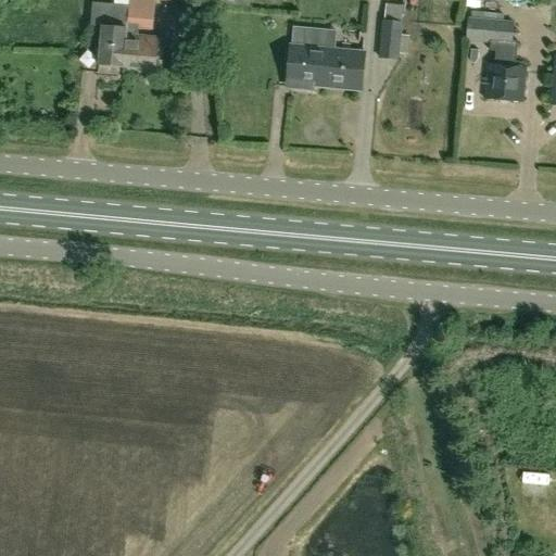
[(123,66),(128,0),(117,0),(117,4),(92,2),(90,24),(102,25),(99,64),(123,66)]
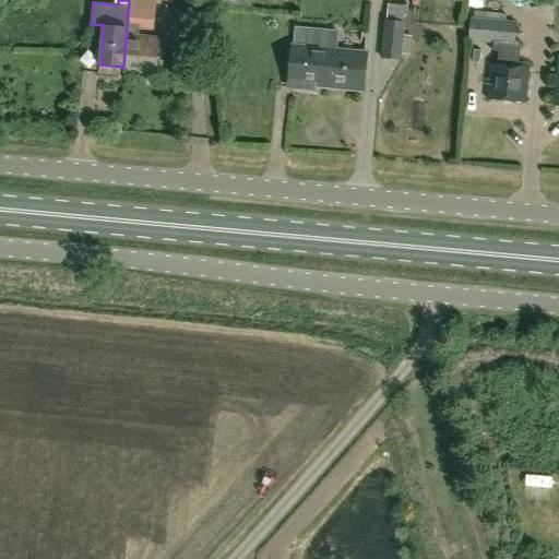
[(129,0),(123,67),(156,70),(159,37),(138,35),(139,28),(154,30),(156,0),(129,0)]
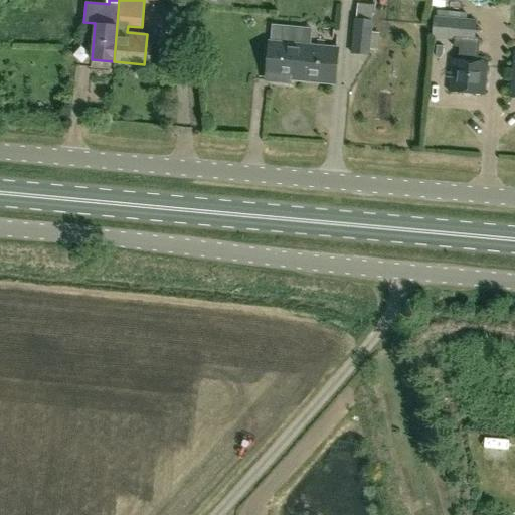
[(368,20),(369,0),(357,0),(355,19),(351,53),(369,55),(373,21),(368,20)]
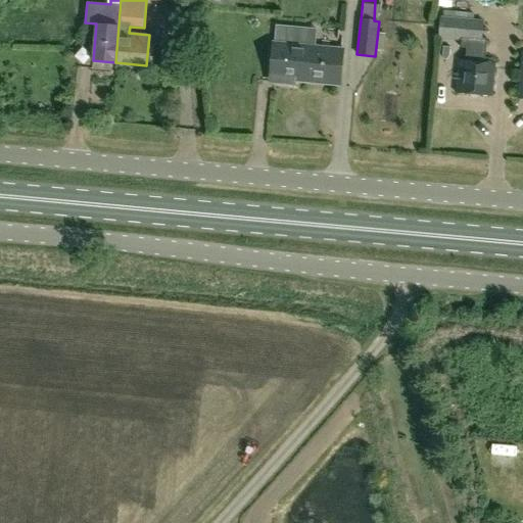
[(485,41),(481,41),(483,21),(440,17),(439,38),(461,40),(461,47),(467,48),(465,61),(459,60),(456,93),(492,96),(495,64),(484,63),(486,41),(485,40),(485,41)]
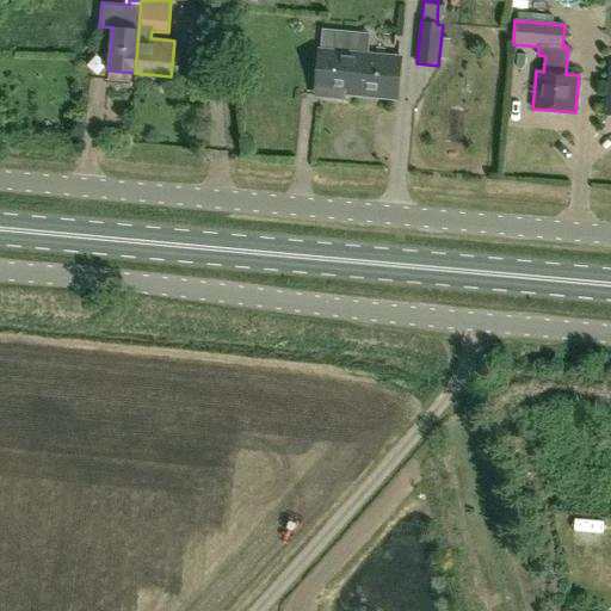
[(369,55),(370,35),(335,31),(334,51),(321,50),(316,94),(343,98),(344,92),(396,98),(401,59),(369,55)]
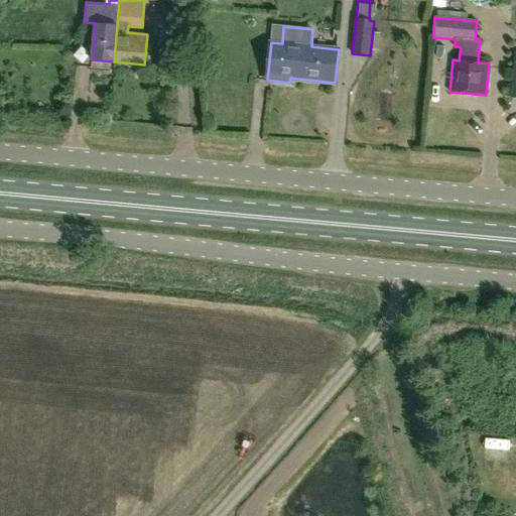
[(510,445),(510,434),(489,435),(490,466),(499,466),(498,446),(510,445)]
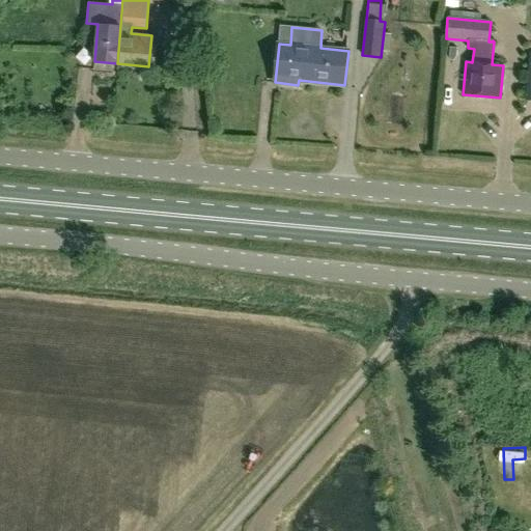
All buildings are outlined.
